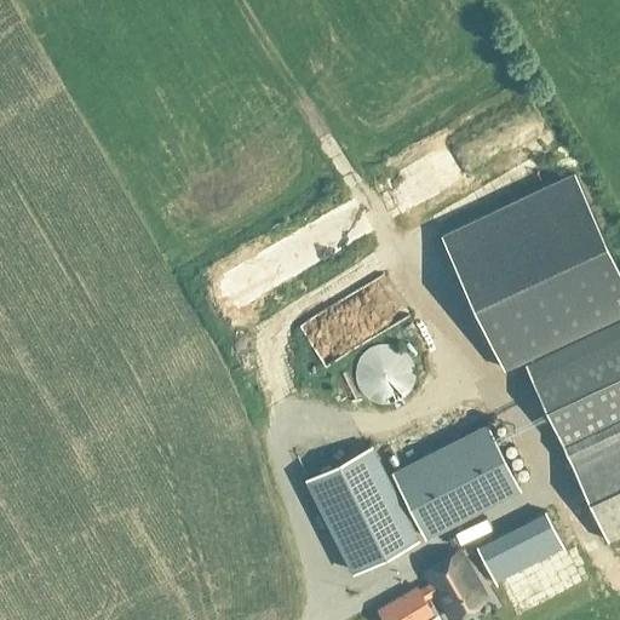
[(441,145),(383,166),(394,194),(452,172),(441,145)]
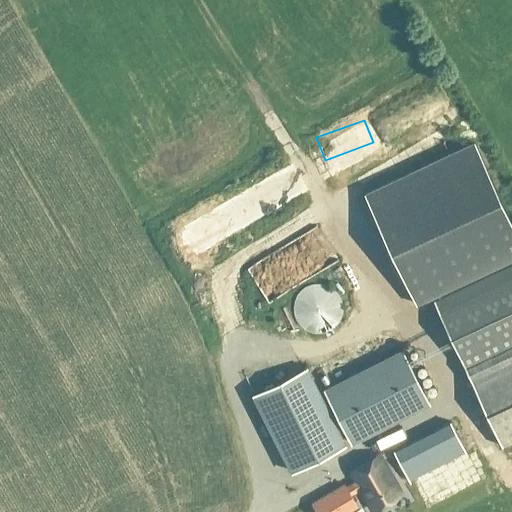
[(218,143),(232,137),(228,127),(214,133),(218,143)]
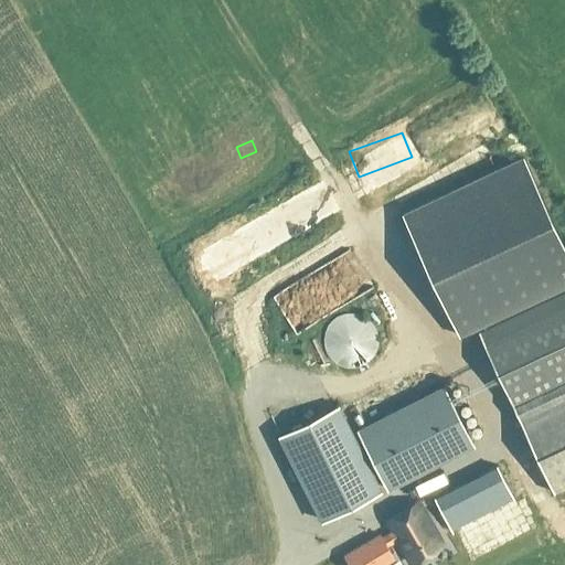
[(482,328),(564,288),(564,247),(522,156),(401,213),(458,334),(481,323),(482,328)]
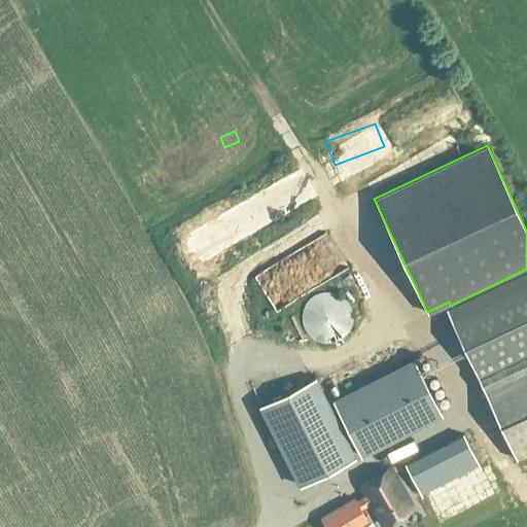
[(526,453),(526,270),(444,309),(514,459),(526,453)]
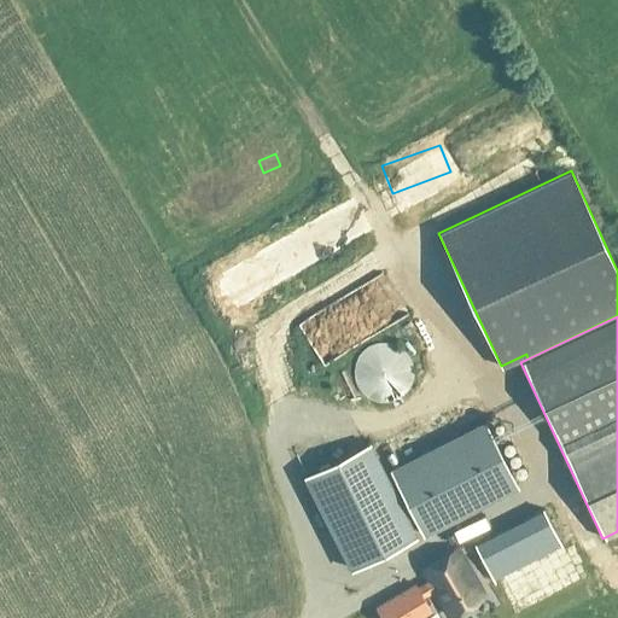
[(356,390),(357,391),(365,398),(373,403),(384,404),(394,402),(403,396),(409,388),(412,378),(412,367),(410,366),(407,357),(400,350),(390,345),(380,344),(371,347),(362,353),(355,361),(353,371),(353,380),(356,390)]
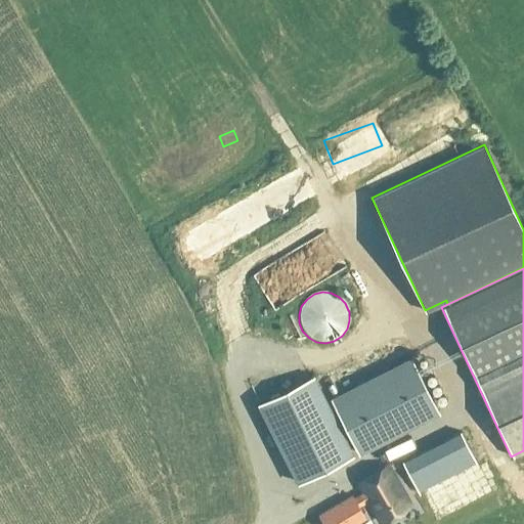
[(438,410),(411,358),(331,399),(357,452),(438,410)]
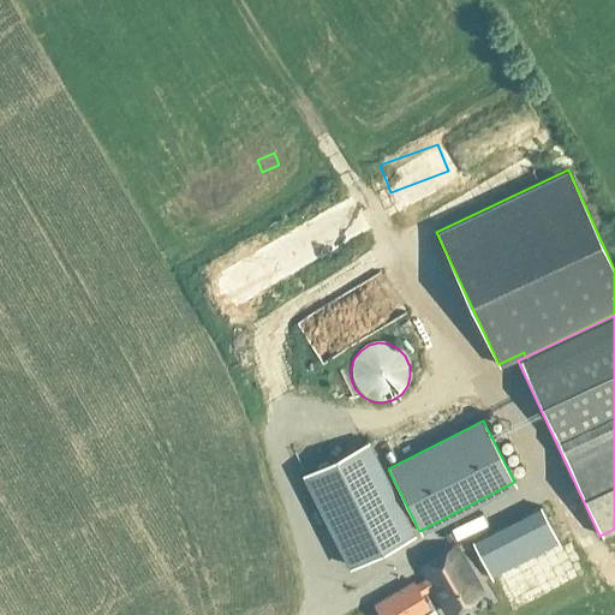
[(413,535),(365,441),(303,472),(350,566),(413,535)]
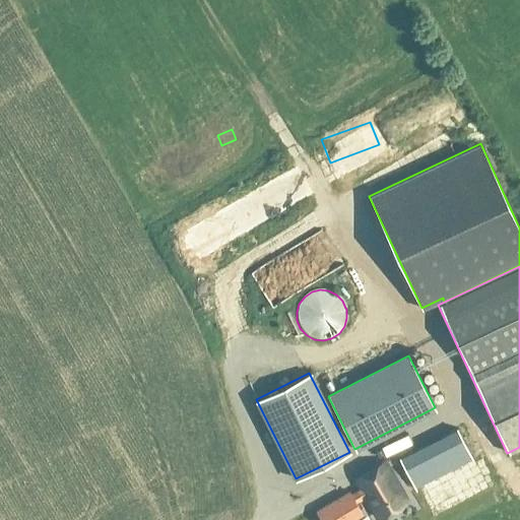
[(414,488),(471,458),(456,429),(399,458),(414,488)]
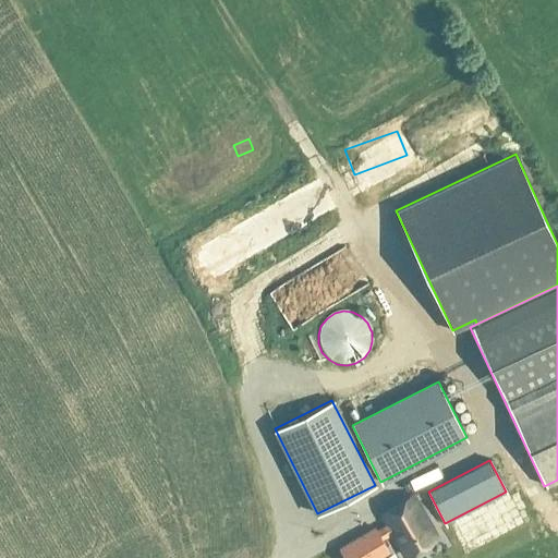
[(376,532),(381,541),(391,534),(404,556),(436,537),(412,496),(380,514),(387,525),(376,532)]
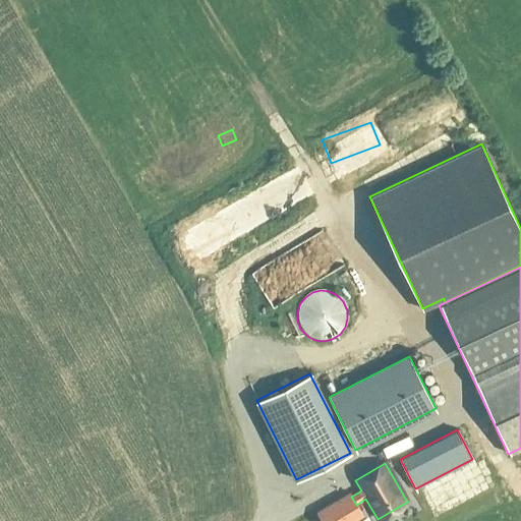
[(356,505),(351,497),(349,493),(316,512),(322,520),(354,520),(362,516),(356,505)]
